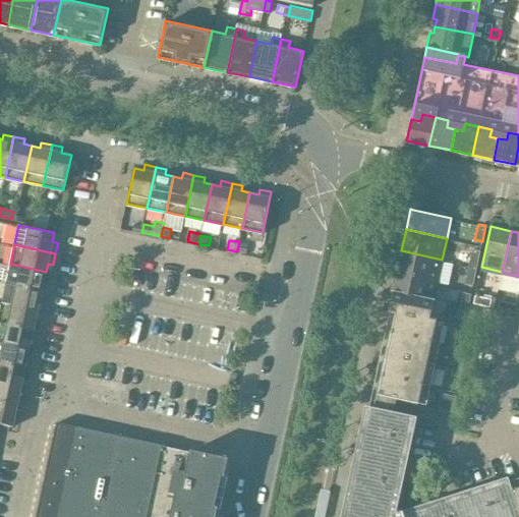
[(473,248),(469,266),(476,267),(480,249),(473,248)]
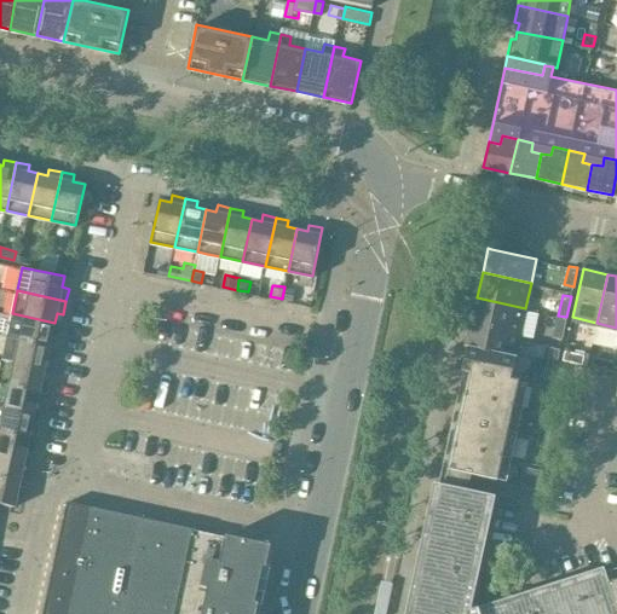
[(525,308),(477,297),(472,324),(520,334),(525,308)]
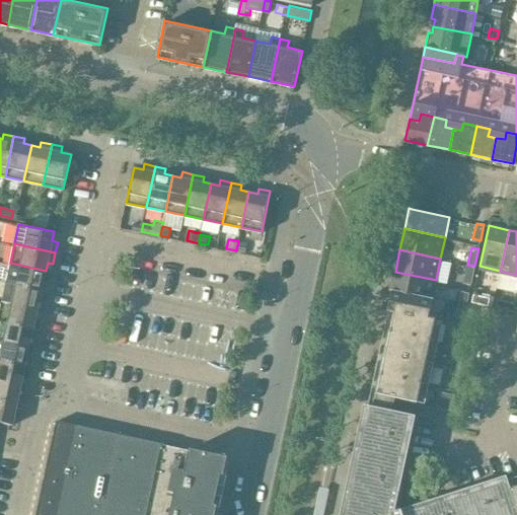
[(46,271),(10,263),(6,282),(47,291),(49,280),(44,279),(46,271)]
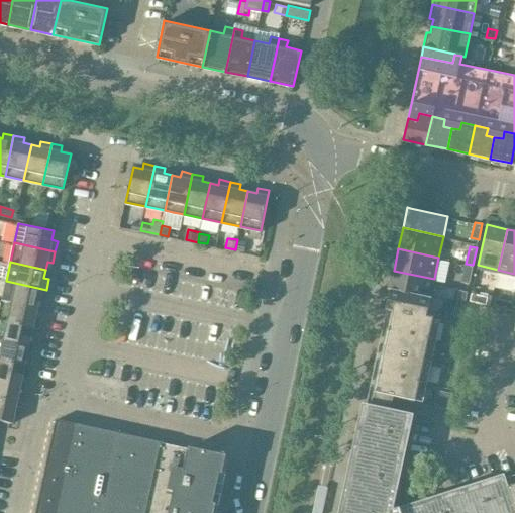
[(473,265),(466,264),(461,281),(470,282),(473,265)]
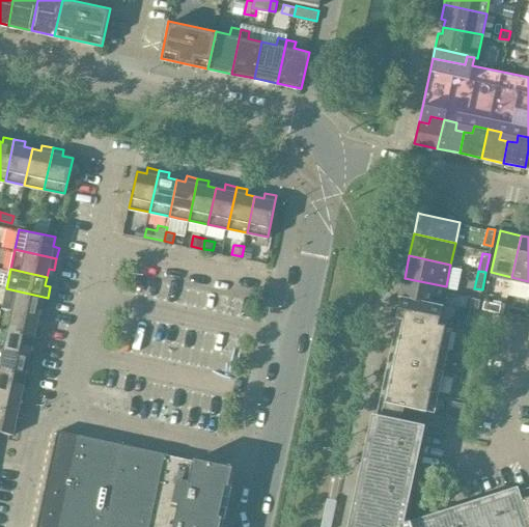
[(446,286),(405,278),(400,297),(442,306),(442,305),(446,286)]
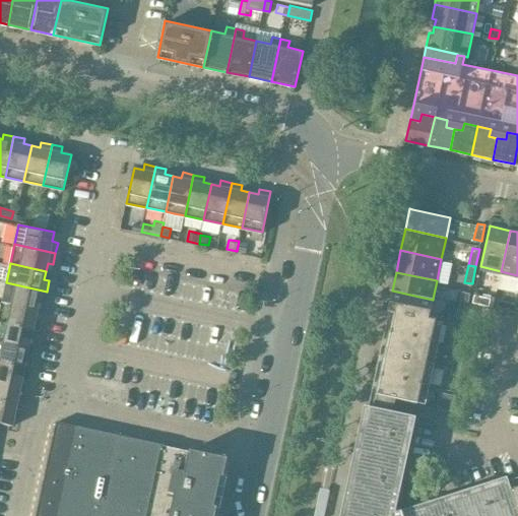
[(47,292),(6,282),(2,302),(38,309),(40,301),(45,302),(47,292)]
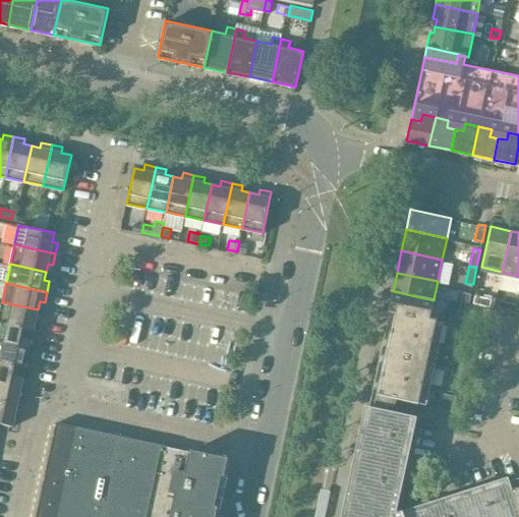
[(434,300),(393,291),(388,311),(395,313),(378,395),(375,408),(393,412),(396,399),(418,403),(436,322),(441,323),(446,301),(434,299),(434,300)]
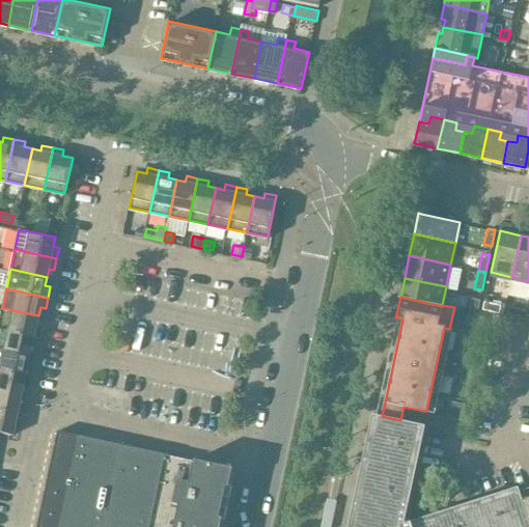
[(472,297),(470,310),(477,312),(480,299),(472,297)]
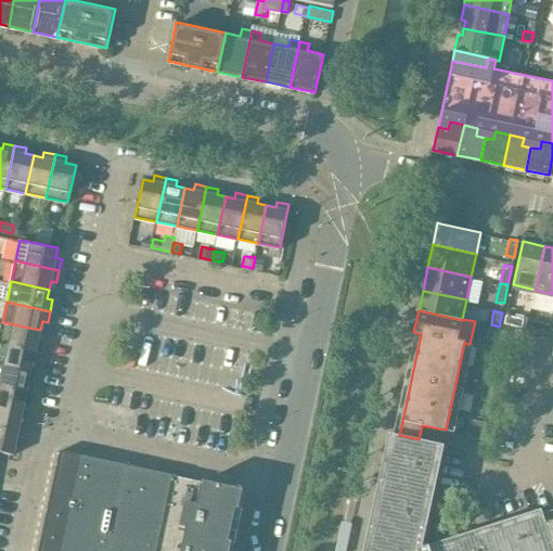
[(524,317),(506,314),(505,321),(523,325),(524,317)]
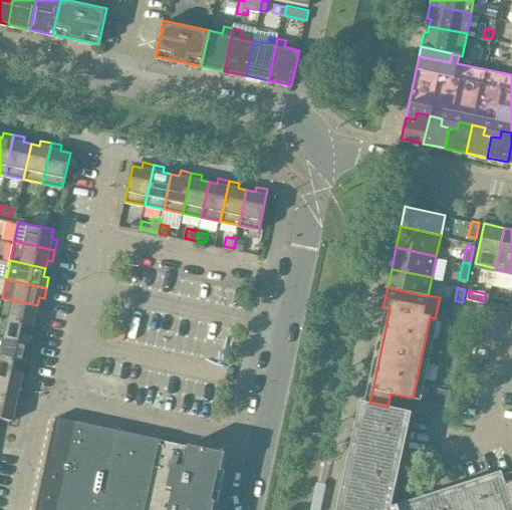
[(493,295),(492,303),(506,306),(508,298),(493,295)]
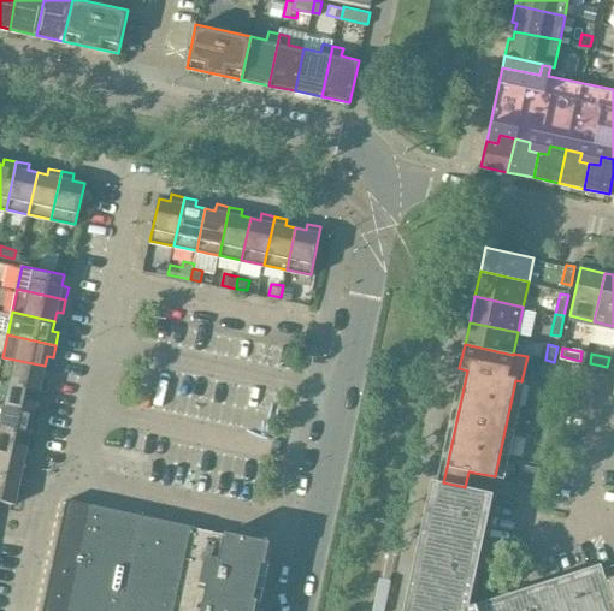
[(45,366),(3,357),(0,366),(0,380),(46,390),(48,378),(42,377),(45,366)]
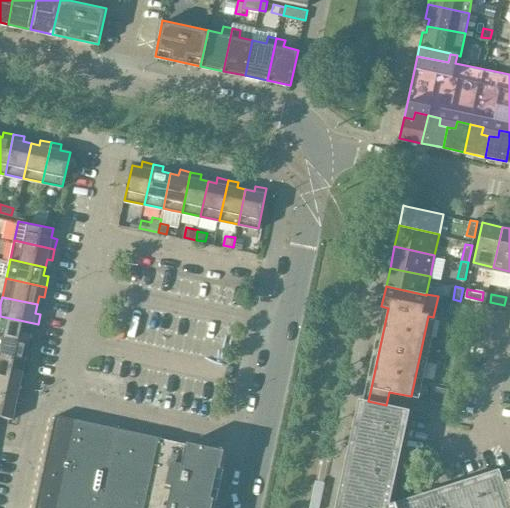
[(460,301),(453,299),(450,312),(464,315),(466,304),(460,303),(460,301)]
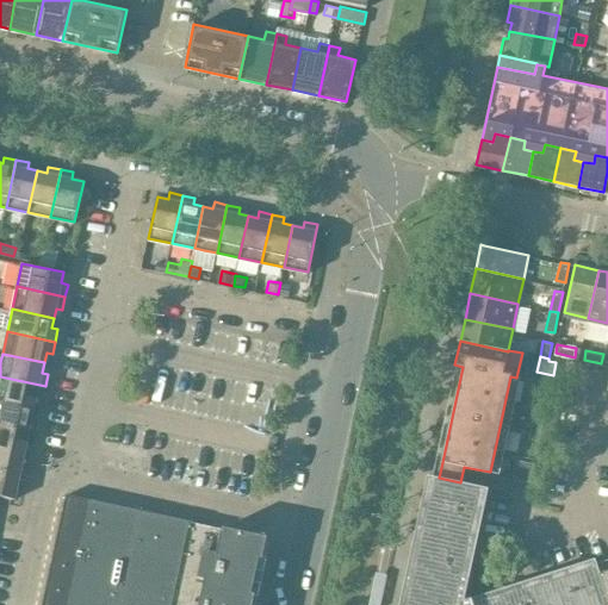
[(45,386),(0,376),(0,399),(35,407),(37,398),(43,399),(45,386)]
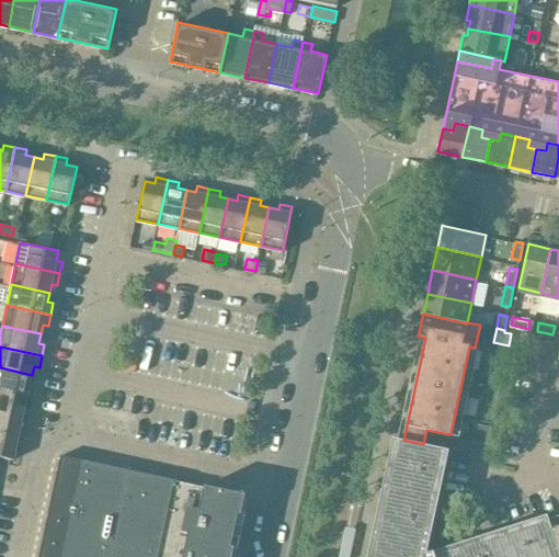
[(32,375),(0,367),(0,389),(33,397),(35,385),(30,384),(32,375)]
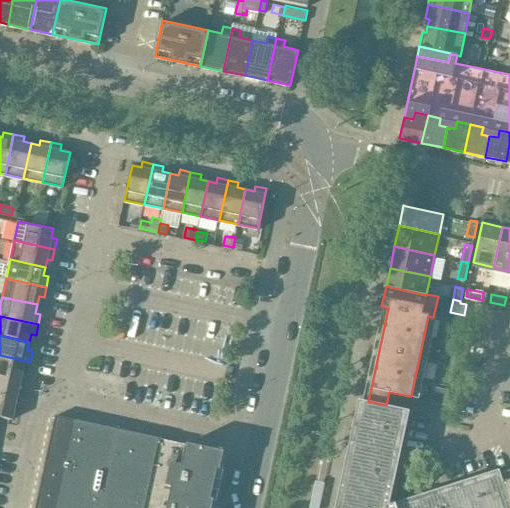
[(449,343),(446,361),(454,362),(458,345),(449,343)]
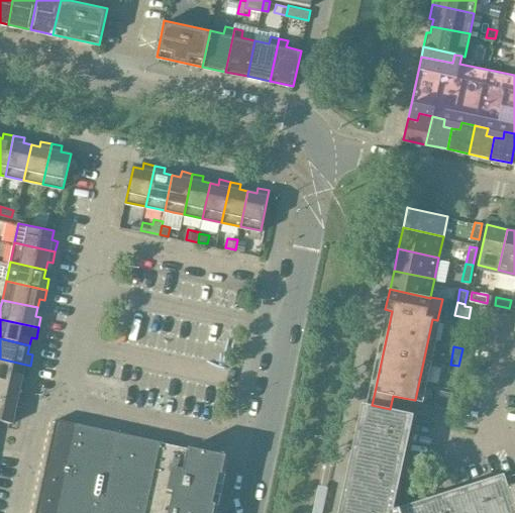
[(30,366),(0,358),(0,378),(21,383),(22,375),(28,376),(30,366)]
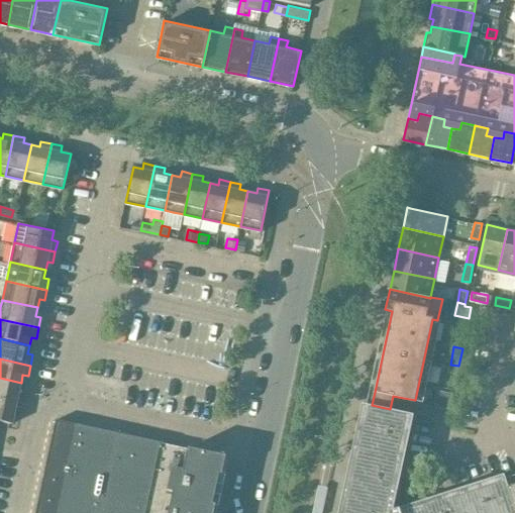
[(458,366),(450,365),(446,382),(454,384),(458,366)]
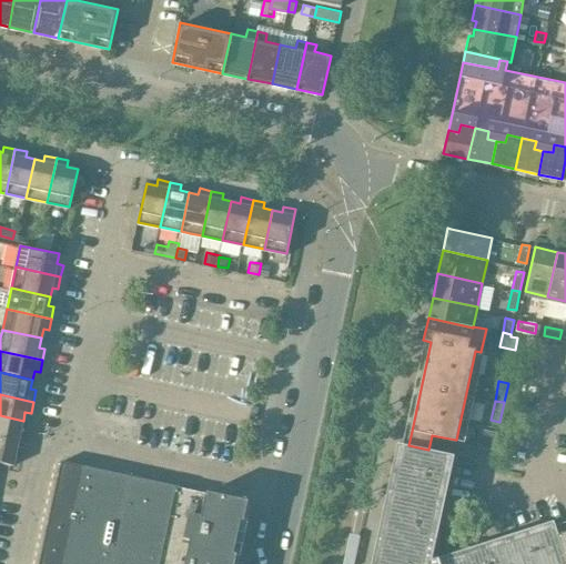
[(23,421),(0,415),(0,437),(24,443),(27,432),(21,431),(23,421)]
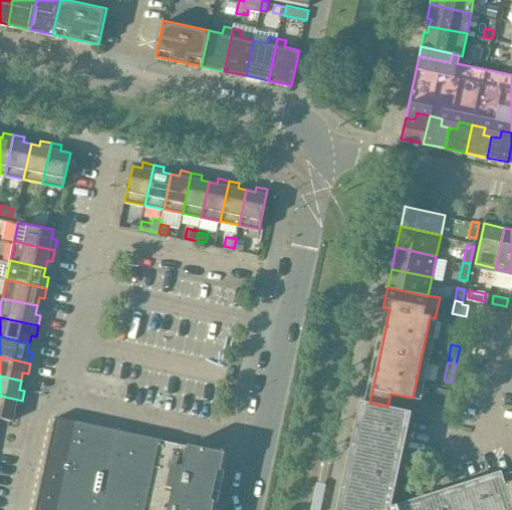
[(436,387),(432,403),(447,406),(451,390),(436,387)]
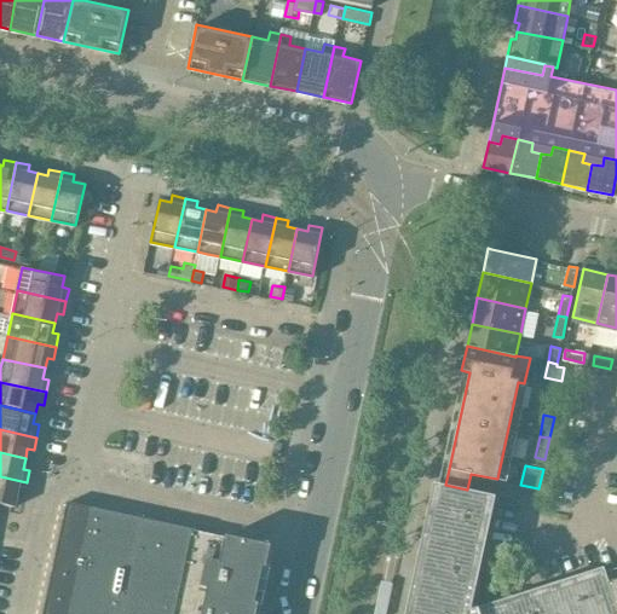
[(27,482),(0,476),(0,502),(15,505),(17,494),(24,496),(27,482)]
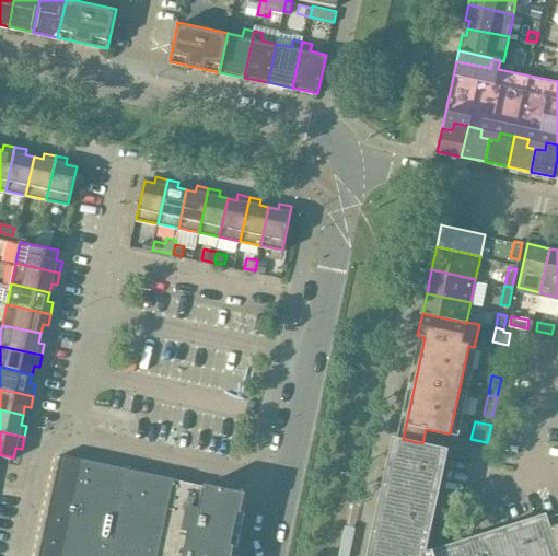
[(557,548),(547,519),(432,555),(417,555),(441,448),(422,443),(403,439),(395,438),(369,555),(557,555),(557,548)]
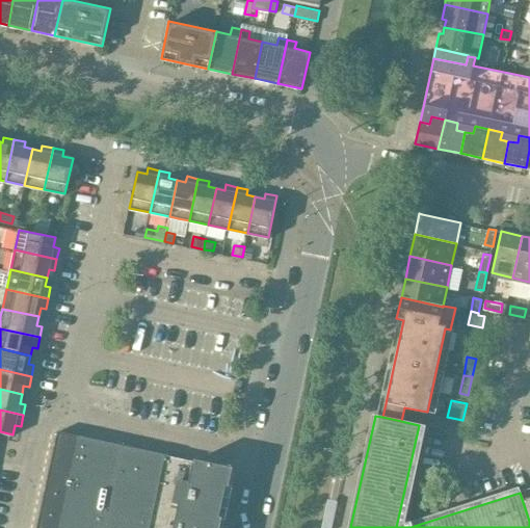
[(57,527),(78,434),(58,430),(36,527),(57,527)]
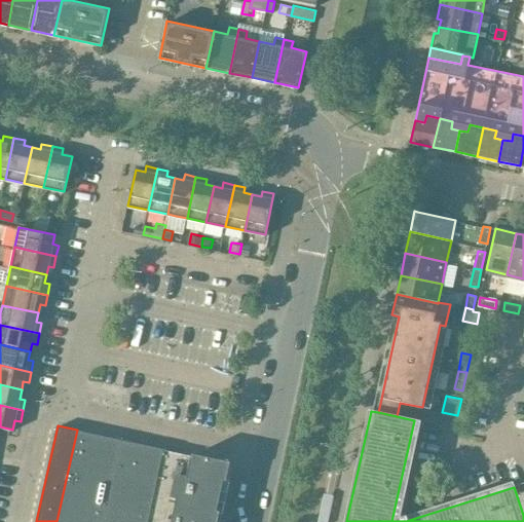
[(216,521),(229,463),(166,449),(77,430),(57,521),(216,521)]
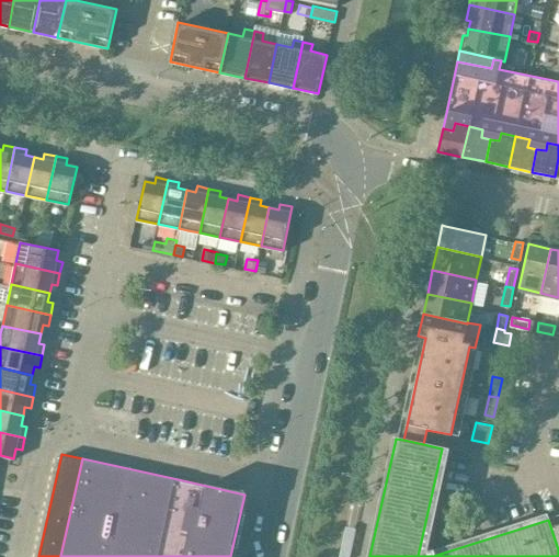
[(558,513),(548,518),(548,520),(558,549),(558,513)]
